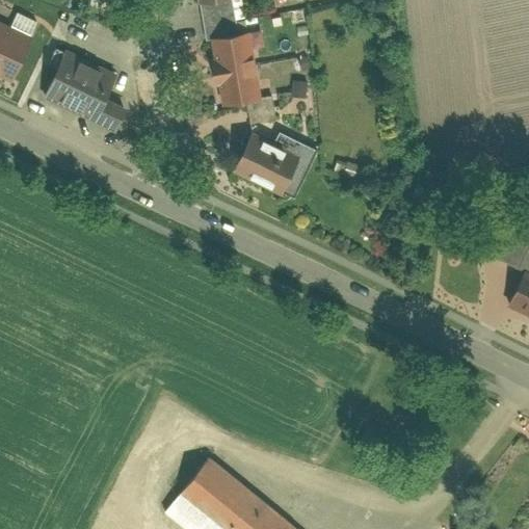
[(199,0),(201,9),(234,3),(233,0),(199,0)]
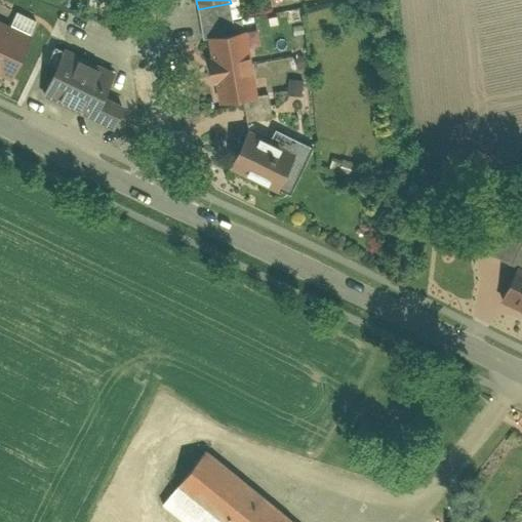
[(0,24),(0,79),(14,86),(36,40),(0,24)]
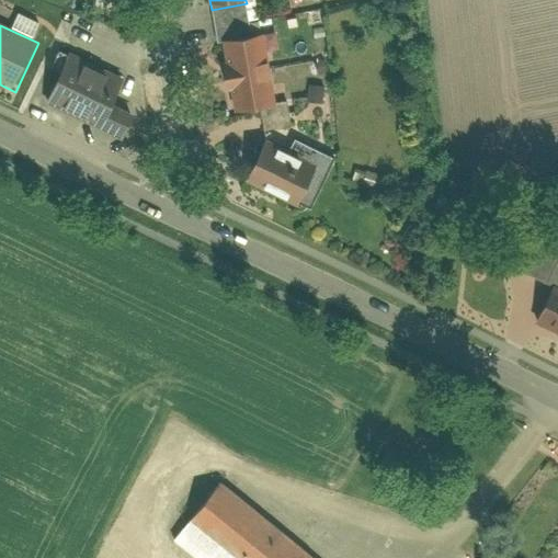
[(264,36),(221,44),(227,79),(271,71),(264,36)]
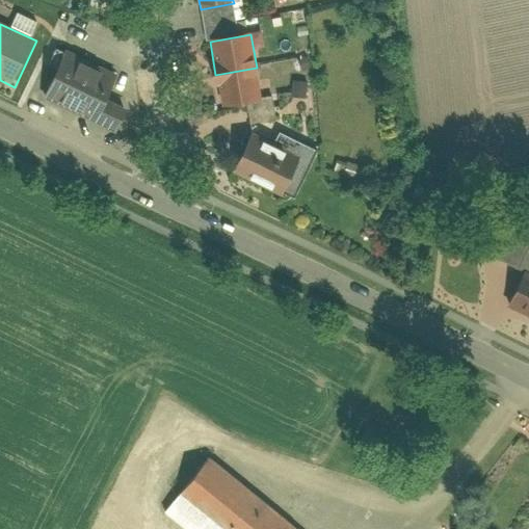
[(69,54),(47,101),(99,125),(120,78),(69,54)]
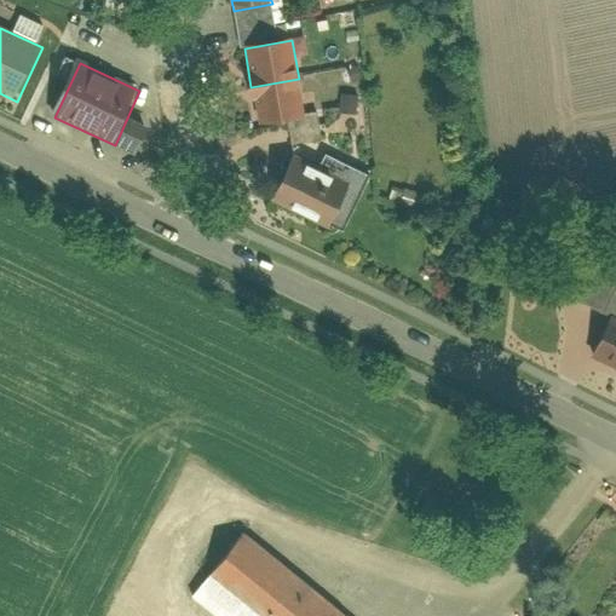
[(299,79),(251,87),(258,126),(306,117),(299,79)]
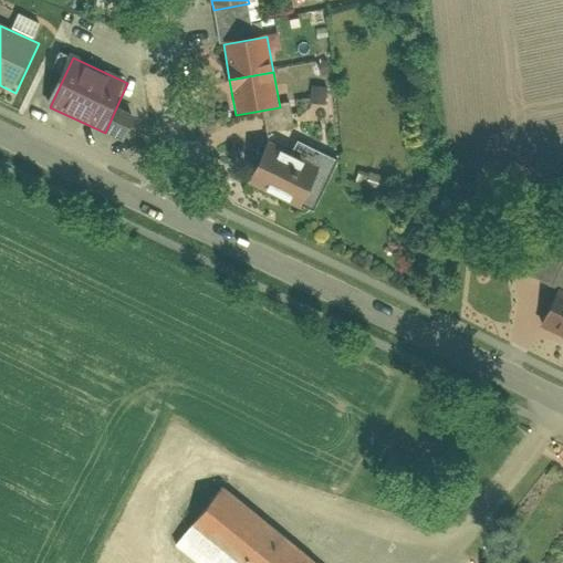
[(270,141),(249,185),(313,216),(340,159),(298,139),(292,152),(270,141)]
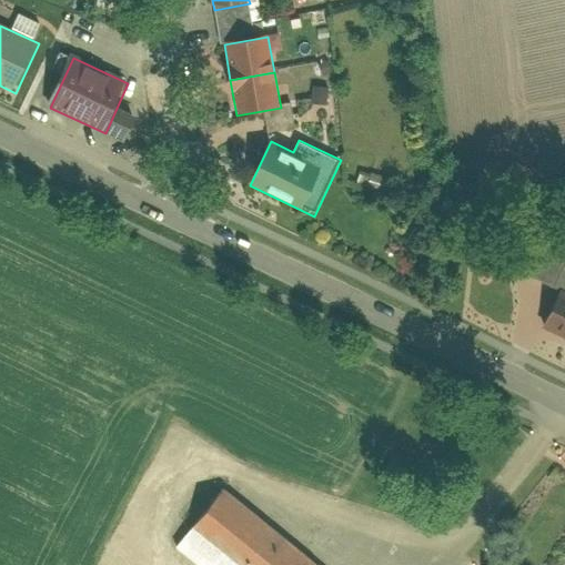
[(564,283),(545,326),(564,336),(564,283)]
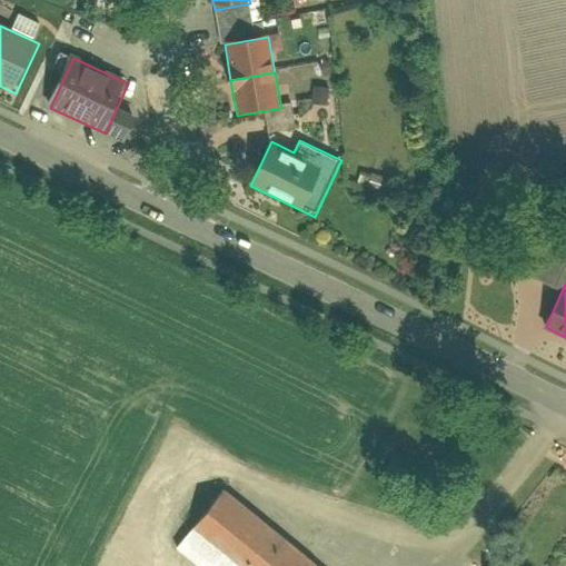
[(317,565),(208,477),(160,535),(198,565),(317,565)]
